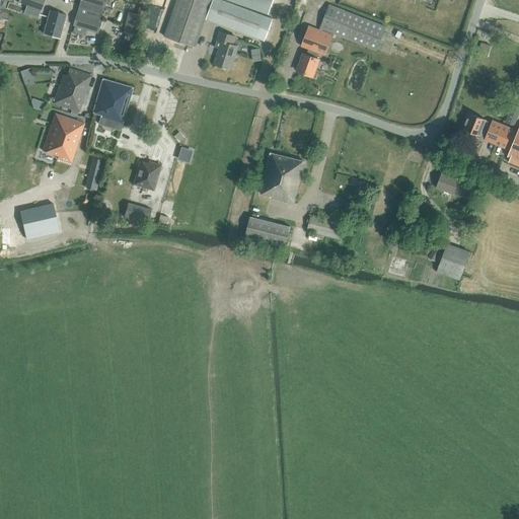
[(44,0),(18,0),(17,2),(41,10),(44,0)]
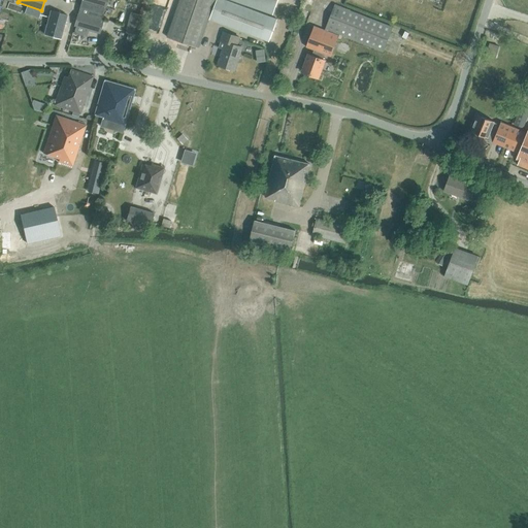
[(81,0),(74,26),(75,26),(73,33),(86,36),(88,29),(98,32),(106,4),(106,0),(81,0)]
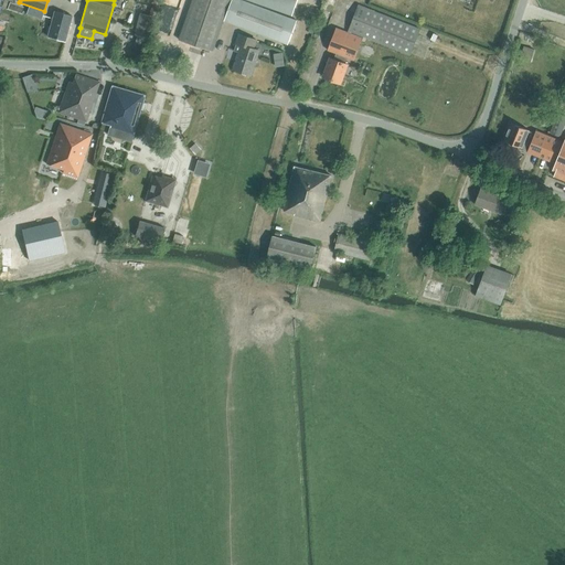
[(141,14),(136,34),(137,35),(146,38),(151,17),(153,18),(159,0),(152,0),(148,17),(141,14)]
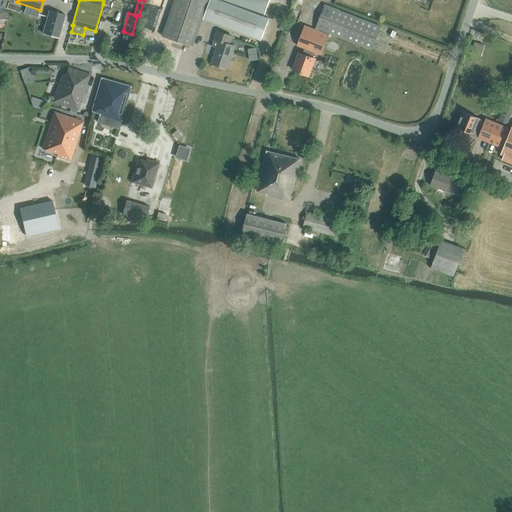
[(175,0),(163,36),(192,46),(208,0),(175,0)]
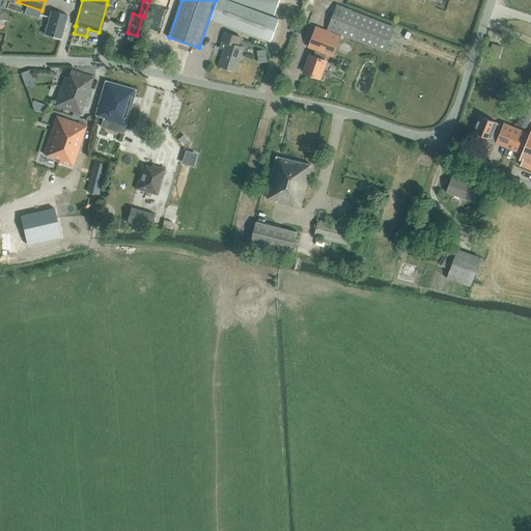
[(276,21),(226,2),(220,0),(216,0),(211,19),(269,40),(276,21)]
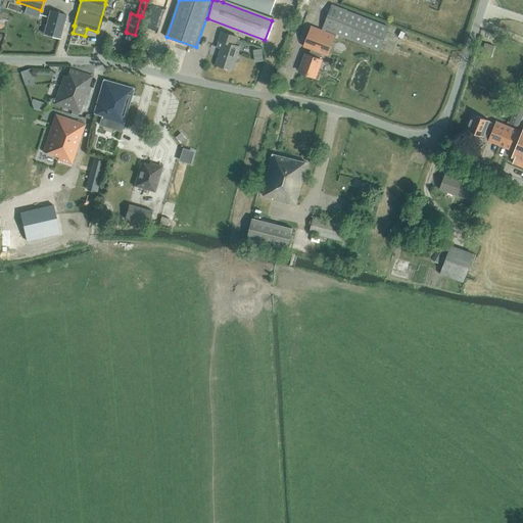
[(273,0),(231,0),(269,13),(273,0)]
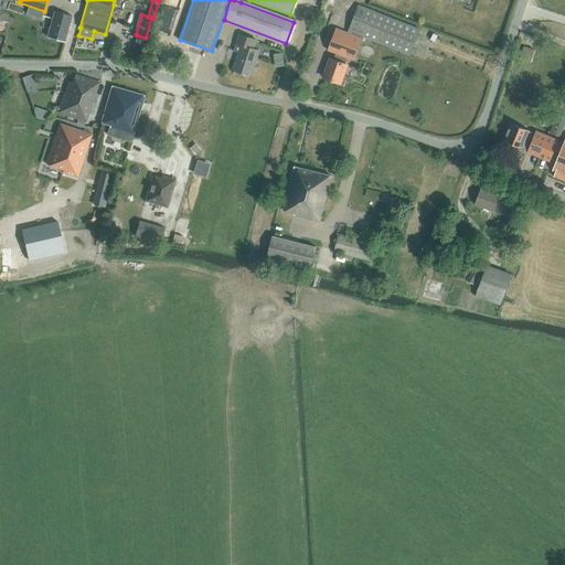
[(341,84),(348,65),(344,64),(347,57),(354,60),(361,42),(365,43),(368,38),(409,53),(419,29),(359,6),(349,32),(337,28),(328,50),(337,53),(334,60),(330,57),(322,76),(341,84)]
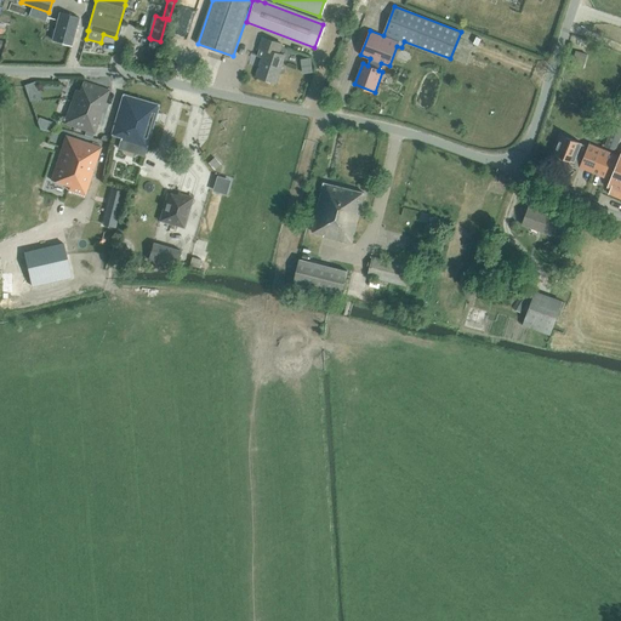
[(70,46),(79,18),(60,12),(51,40),(70,46)]
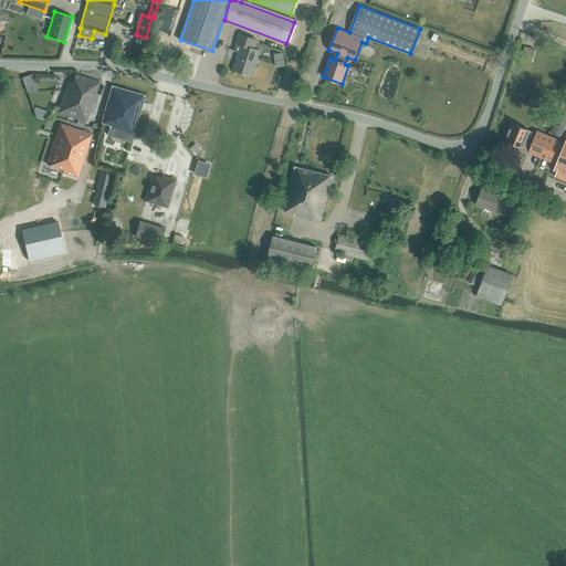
[(234,51),(240,53),(234,70),(251,75),(259,51),(253,49),(257,40),(240,34),(234,51)]
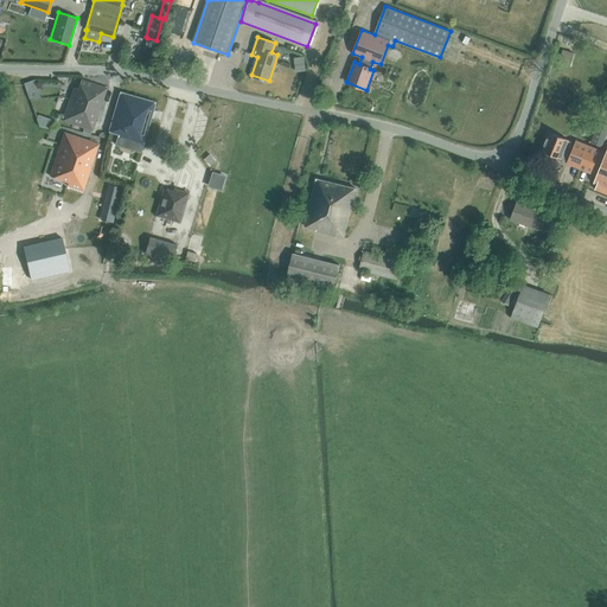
[(453,37),(453,62),(464,62),(464,37),(453,37)]
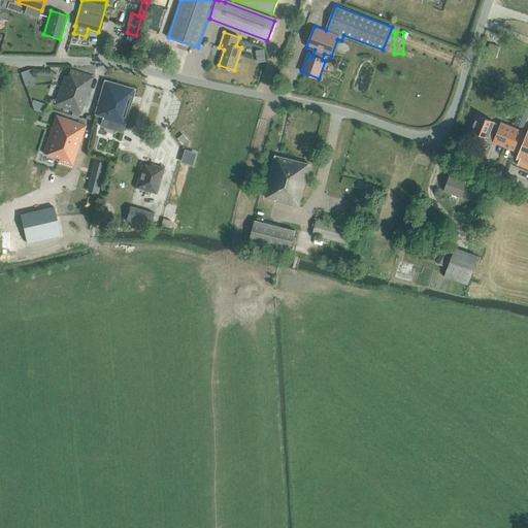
[(495,59),(499,46),(489,43),(486,56),(495,59)]
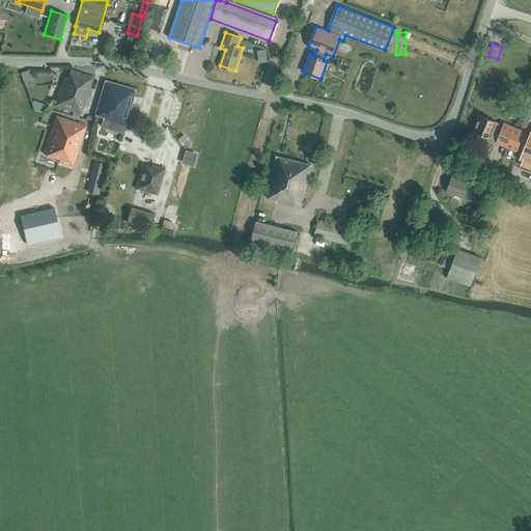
[(267,49),(258,50),(259,62),(268,61),(267,49)]
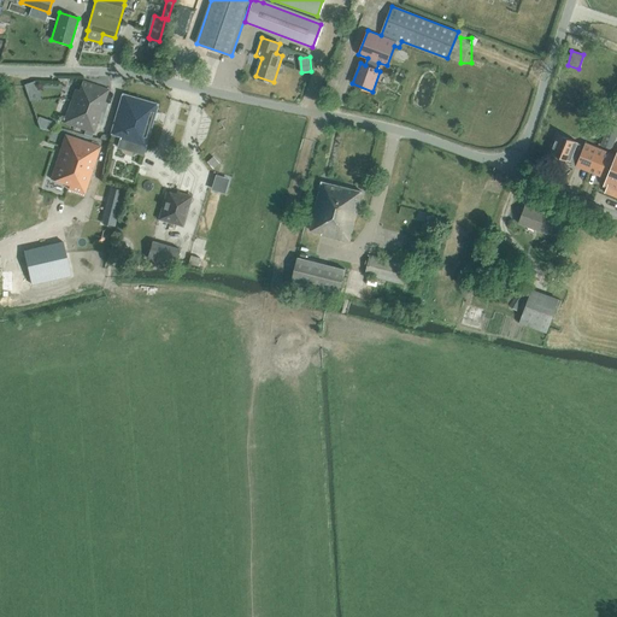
[(75,89),(69,106),(99,117),(109,89),(82,80),(78,90),(75,89)]
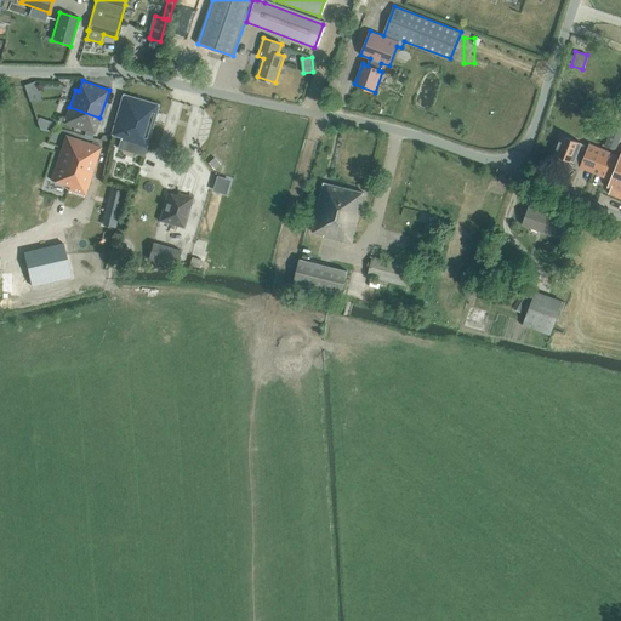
[(39,100),(36,84),(28,85),(30,101),(39,100)]
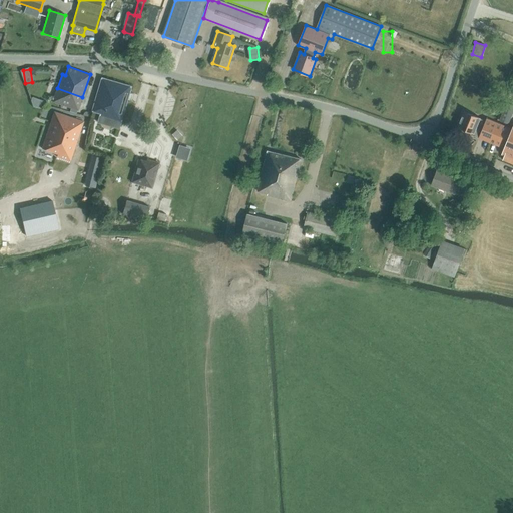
[(118,129),(120,121),(130,87),(102,78),(101,78),(91,113),(99,115),(97,122),(118,129)]
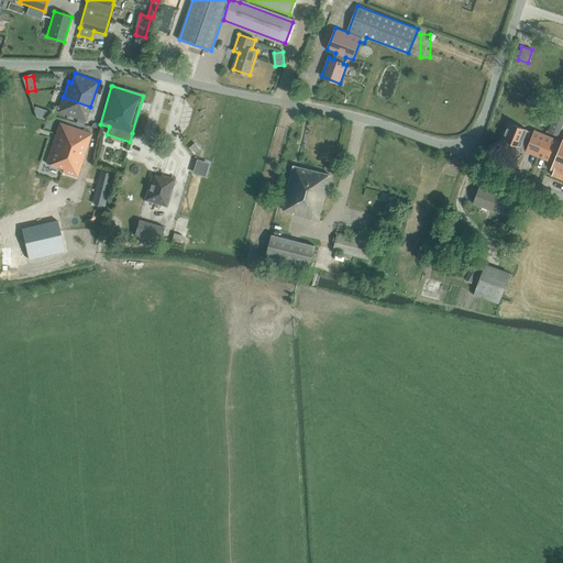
[(84,122),(85,122),(90,107),(63,97),(57,112),(77,120),(84,122)]
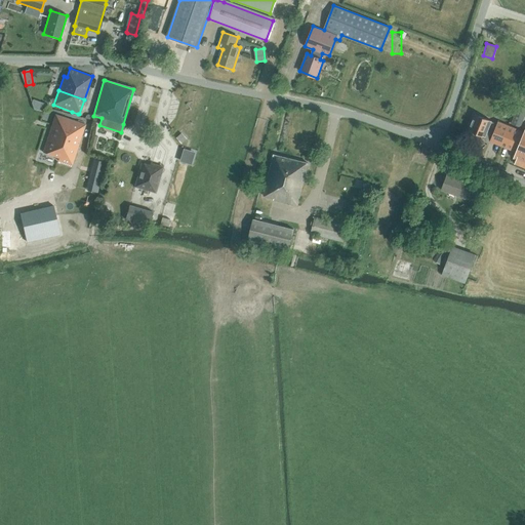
[(43,111),(45,104),(33,98),(31,103),(34,109),(43,111)]
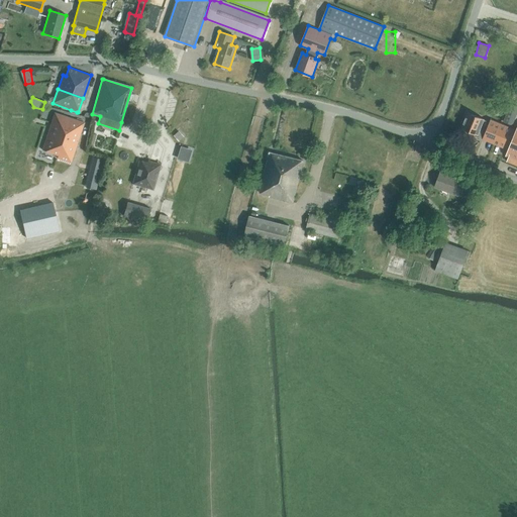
[(503,121),(512,125),(516,113),(516,106),(510,104),(503,121)]
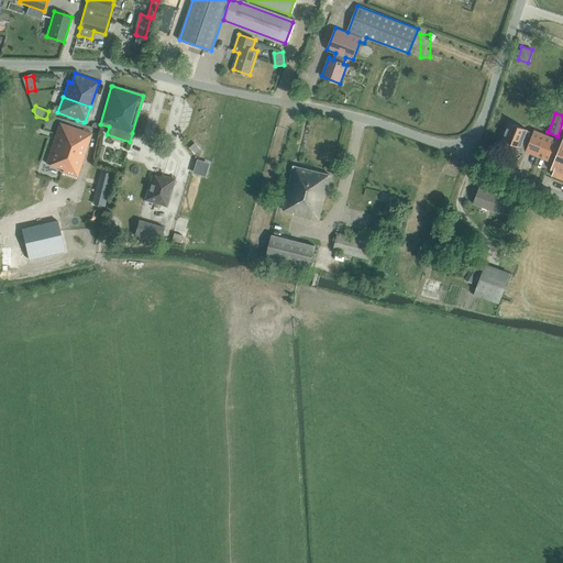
[(519,148),(553,163),(562,141),(534,130),(533,133),(525,130),(526,129),(509,122),(503,140),(519,146),(519,148)]
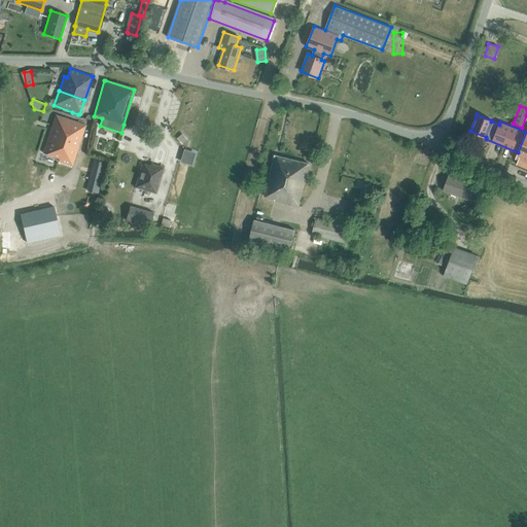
[(57,162),(66,165),(71,167),(85,127),(56,115),(42,153),(58,159),(57,162)]
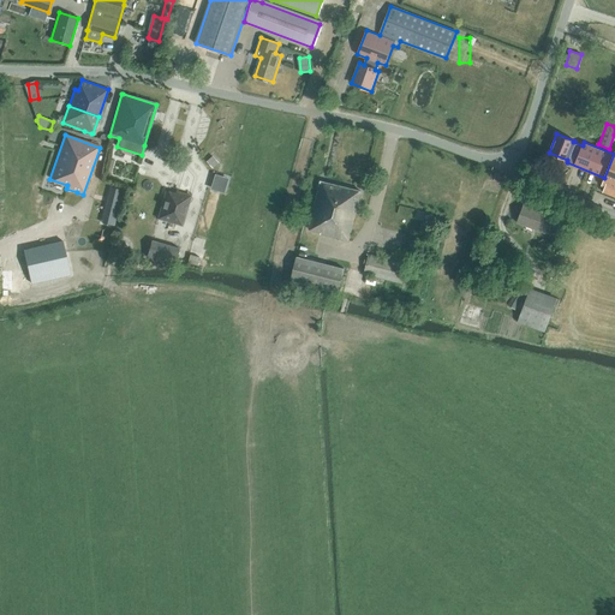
[(614,151),(614,154),(604,178),(602,185),(605,186),(603,191),(614,196),(614,151)]
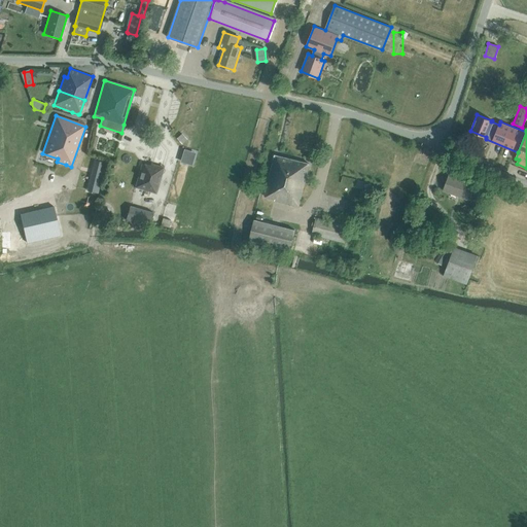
[(177,138),(181,143),(186,139),(181,134),(177,138)]
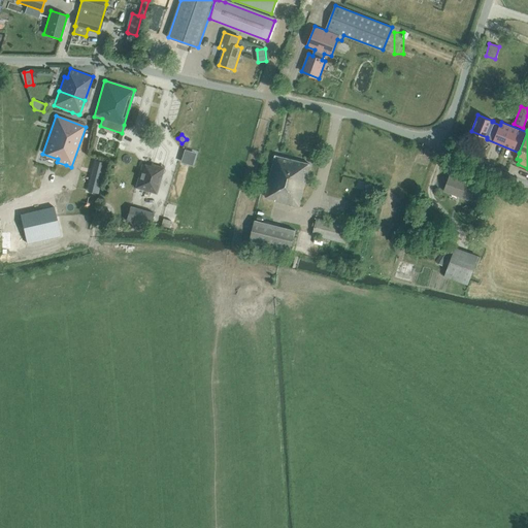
[(193,165),(197,152),(185,149),(182,162),(193,165)]
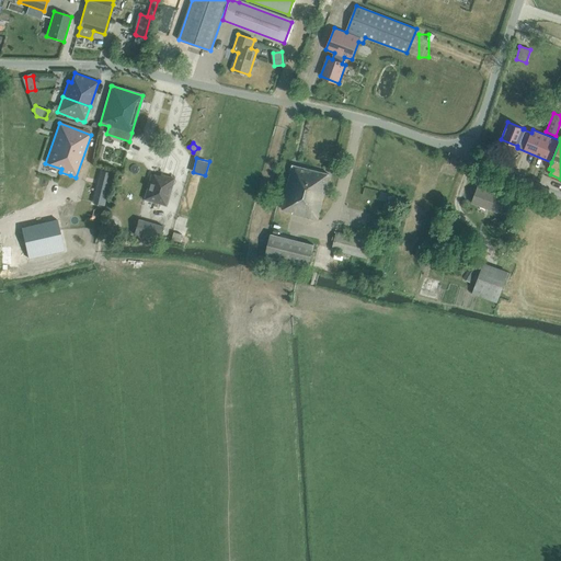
[(318,219),(329,175),(329,174),(293,165),(281,210),(318,219)]
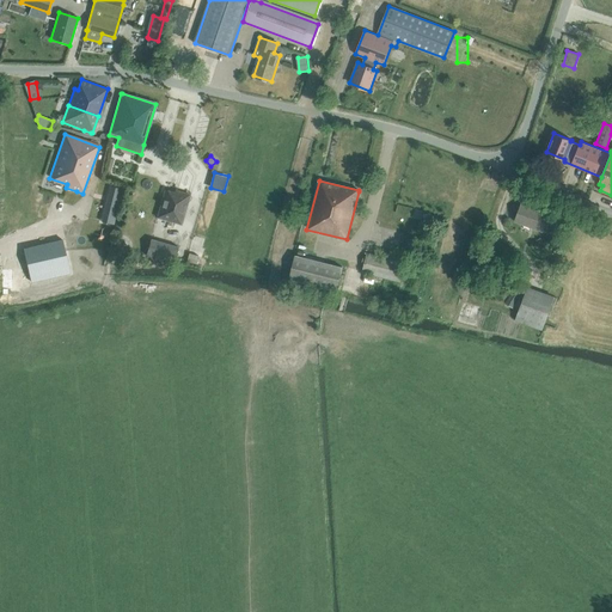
[(106,202),(120,206),(123,190),(110,187),(106,202)]
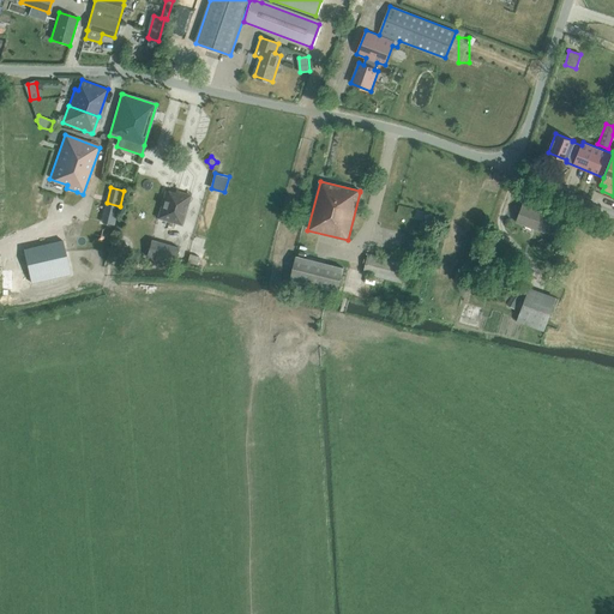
[(176,191),(176,193),(164,191),(157,218),(181,226),(190,196),(176,191)]
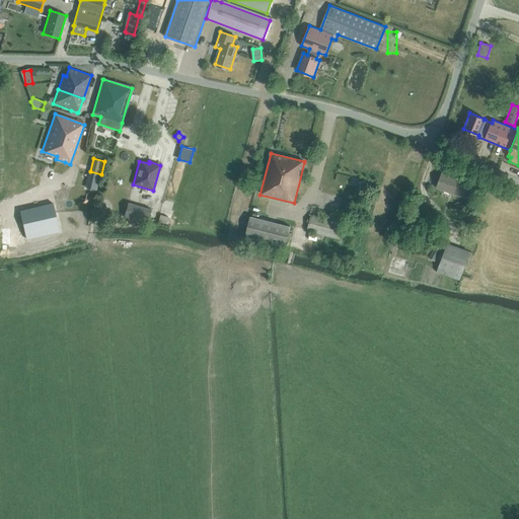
[(460,196),(465,180),(442,172),(436,188),(460,196)]
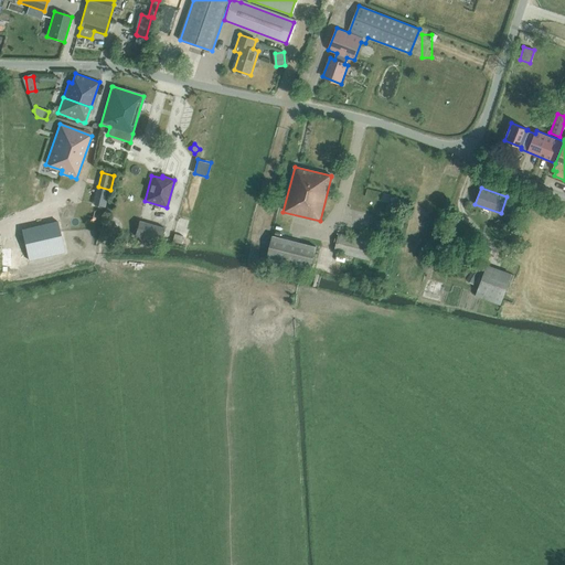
[(77,212),(20,225),(28,260),(85,247),(77,212)]
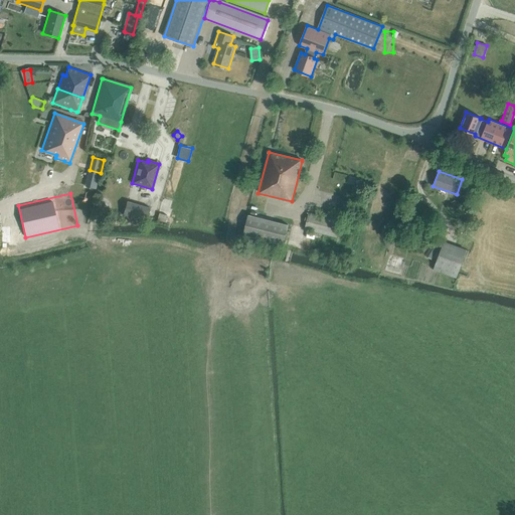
[(149,209),(126,203),(124,213),(146,219),(149,209)]
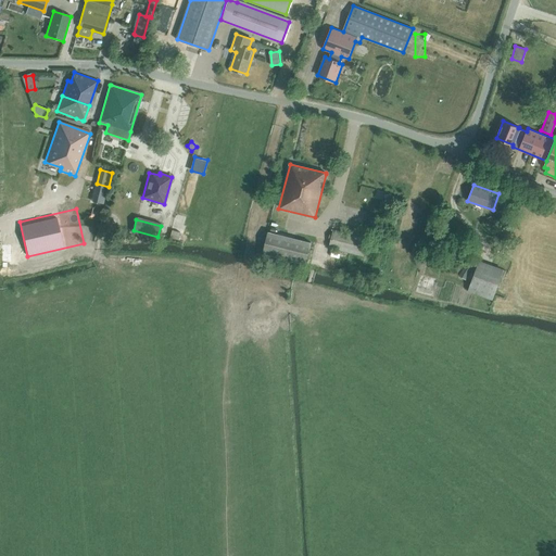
[(368,238),(333,230),(329,249),(364,256),(368,238)]
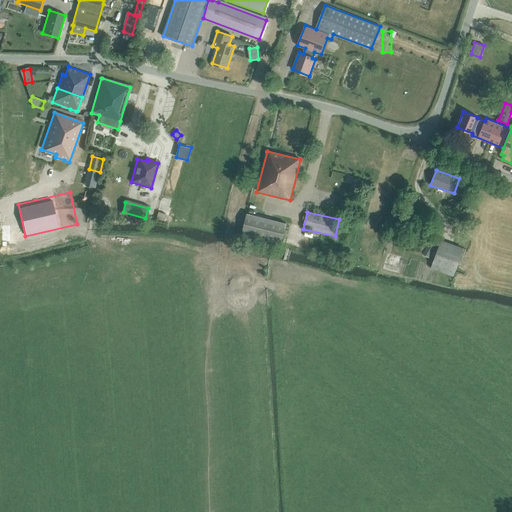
[(281,244),(286,225),(246,215),(241,234),(281,244)]
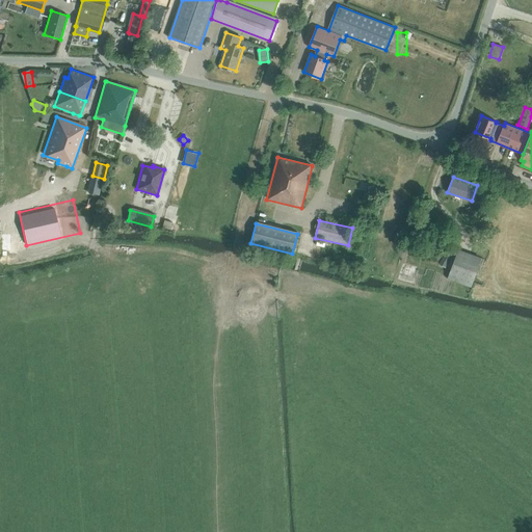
[(445,267),(452,255),(446,250),(439,263),(445,267)]
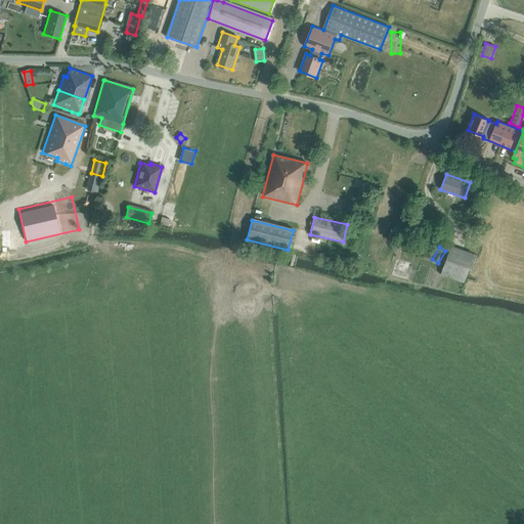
[(464,281),(474,255),(452,247),(441,274),(464,281)]
